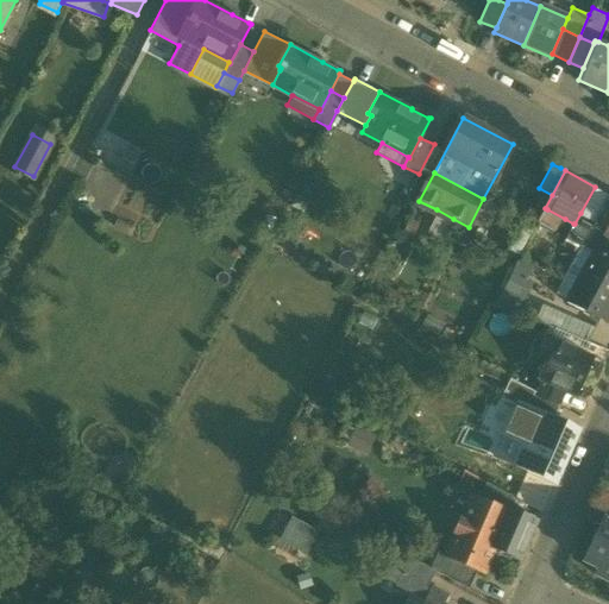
[(594,220),(597,214),(608,194),(595,187),(581,213),(594,220)]
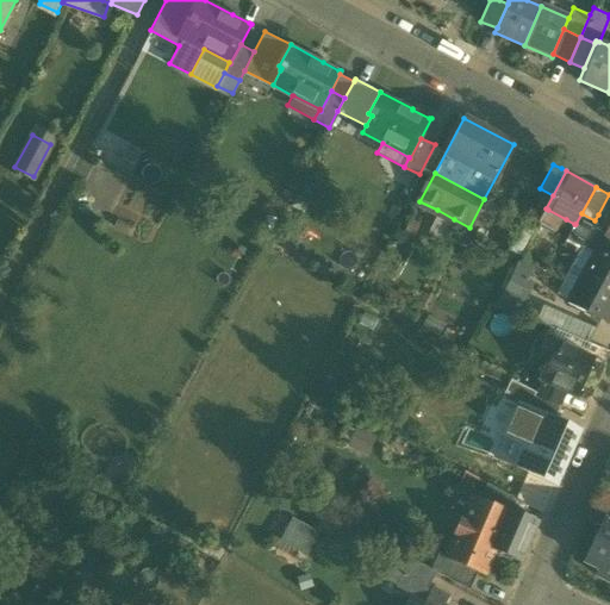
[(609,194),(598,214),(609,220),(609,194)]
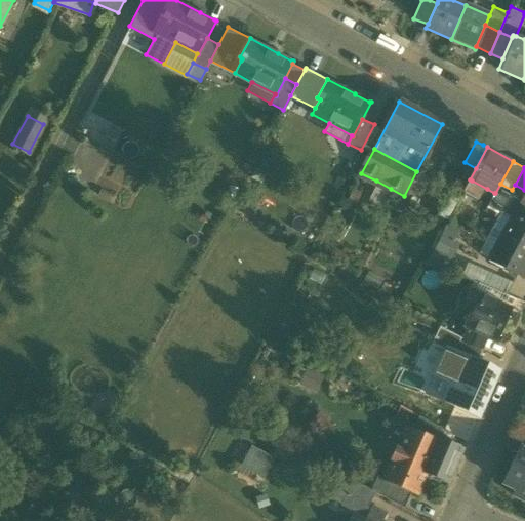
[(381,206),(391,189),(376,181),(367,199),(381,206)]
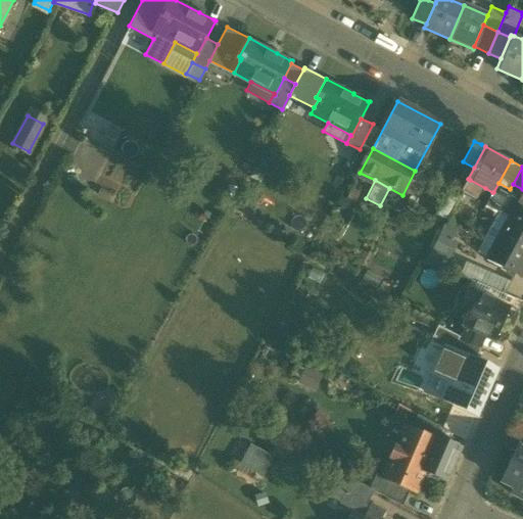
[(485,188),(470,180),(464,190),(479,198),(485,188)]
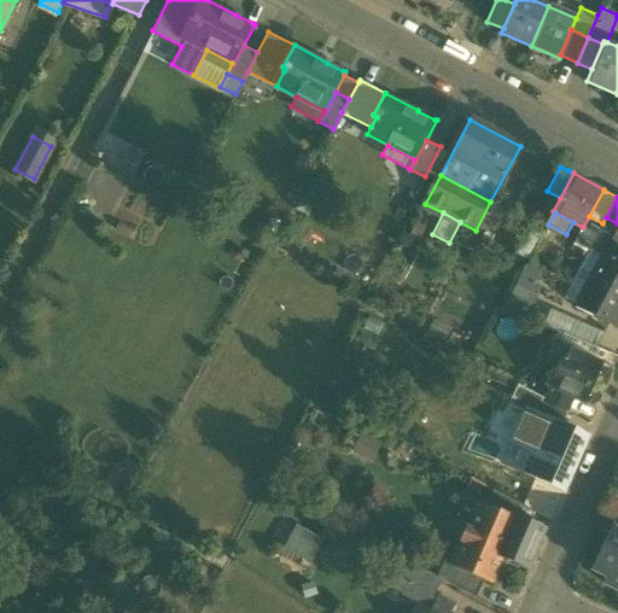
[(590,247),(600,231),(602,223),(589,216),(583,227),(582,227),(576,239),(590,247)]
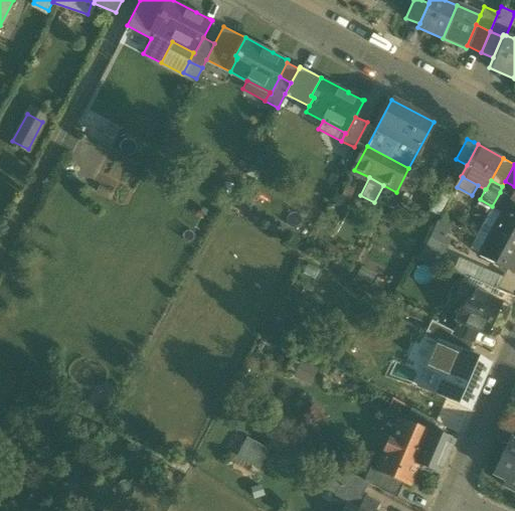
[(514,186),(505,181),(502,186),(500,192),(510,197),(514,188),(514,186)]
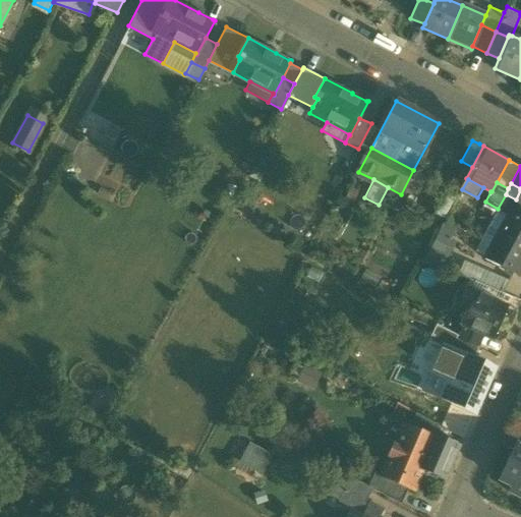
[(445,217),(456,194),(446,189),(435,212),(445,217)]
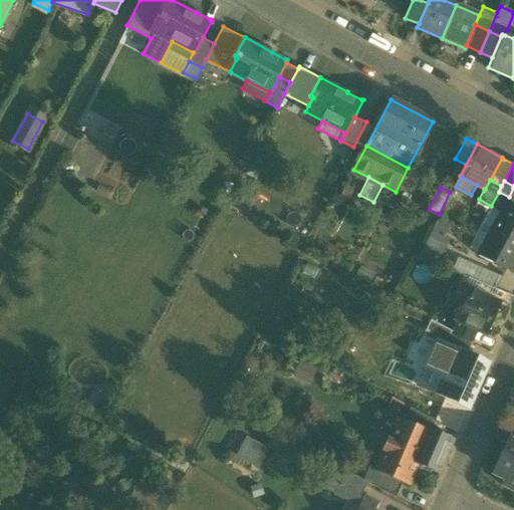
[(496,254),(513,263),(513,188),(509,197),(499,192),(491,206),(501,211),(480,252),(479,254),(493,261),(496,254)]
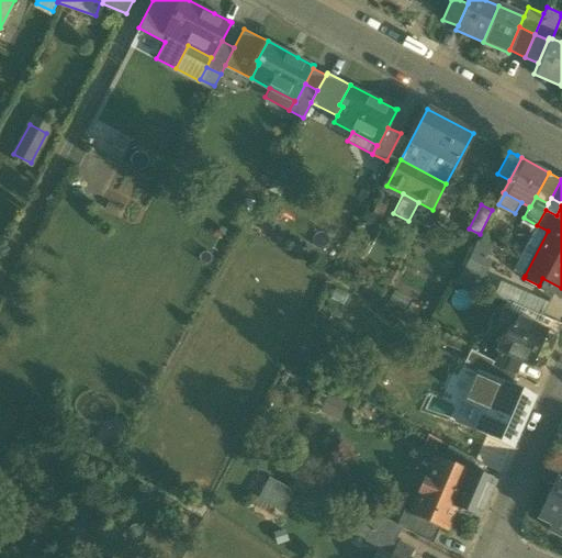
[(548,231),(537,225),(513,269),(525,276),(548,231)]
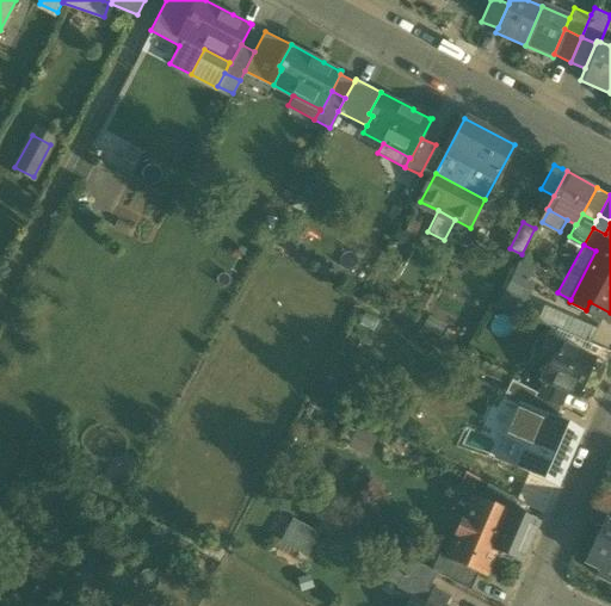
[(536,279),(514,269),(504,289),(525,300),(536,279)]
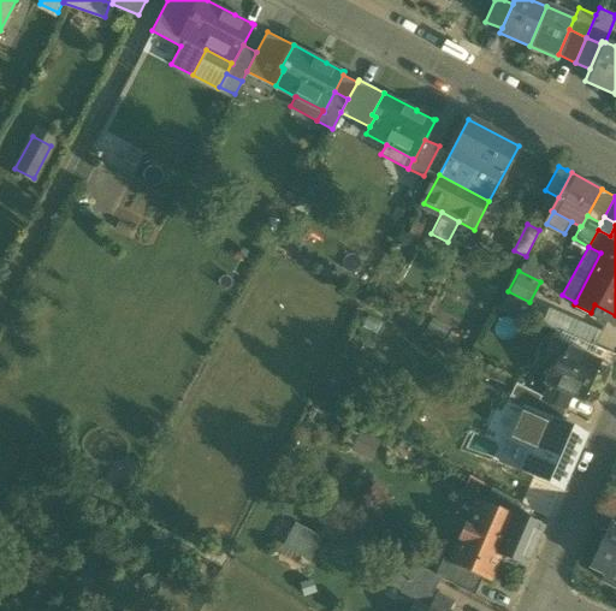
[(549,306),(542,321),(561,330),(596,345),(602,330),(549,306)]
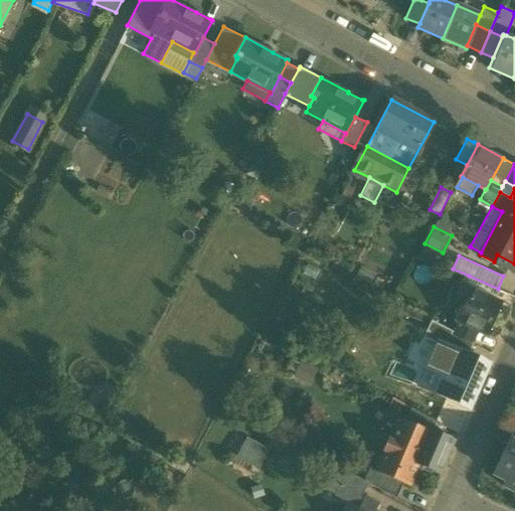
[(376,272),(361,264),(356,274),(370,281),(376,272)]
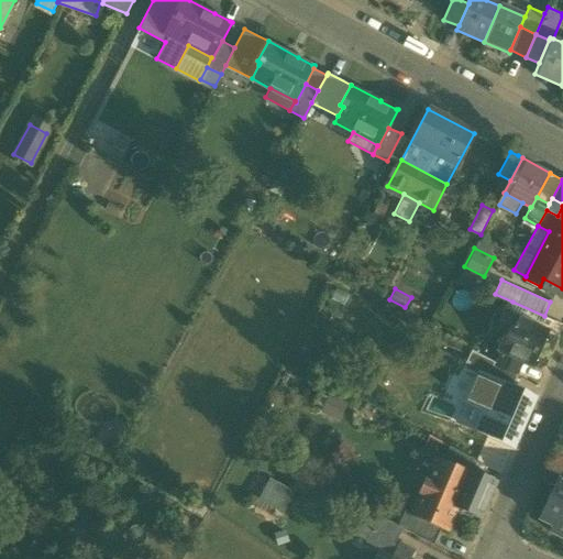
[(545,316),(544,316),(512,302),(508,311),(541,326),(545,316)]
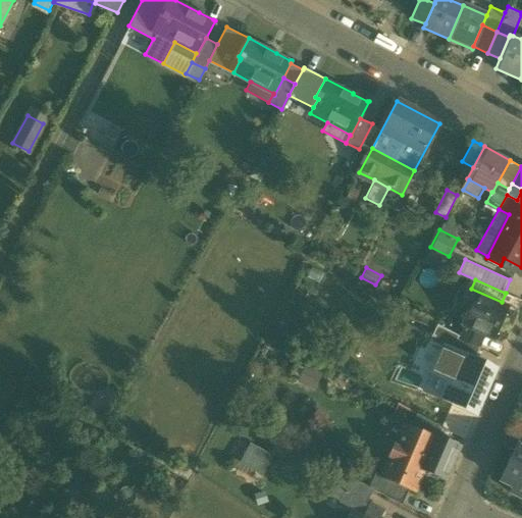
[(484,334),(493,339),(508,305),(502,302),(471,289),(467,287),(459,304),(471,309),(464,325),(484,334)]
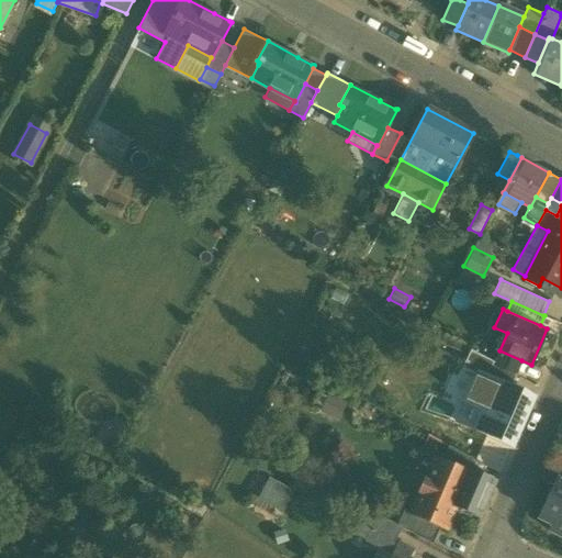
[(509,386),(516,372),(495,361),(471,348),(470,348),(462,364),(509,386)]
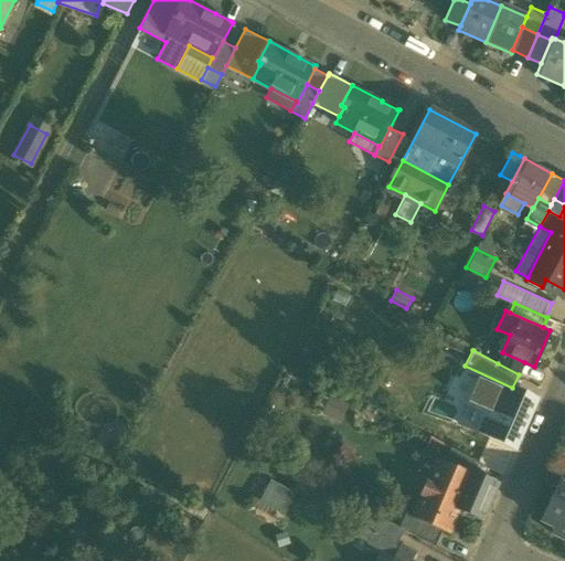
[(502,352),(498,363),(519,374),(524,362),(502,352)]
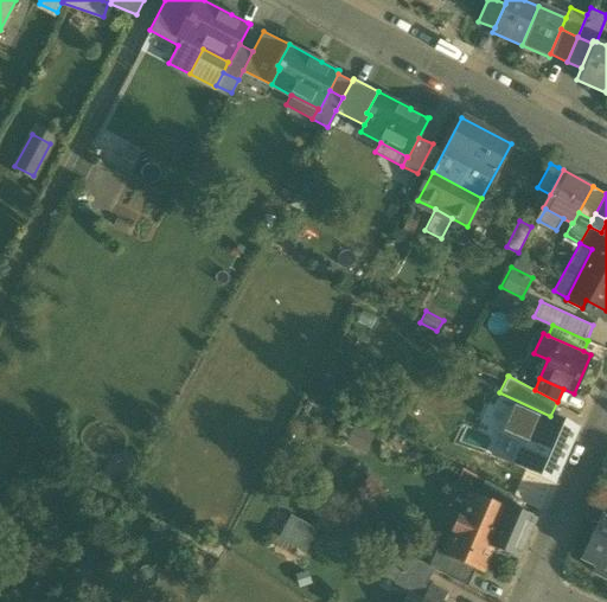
[(515,462),(554,479),(576,427),(550,416),(499,392),(498,396),(515,403),(509,418),(502,435),(523,443),(515,462)]
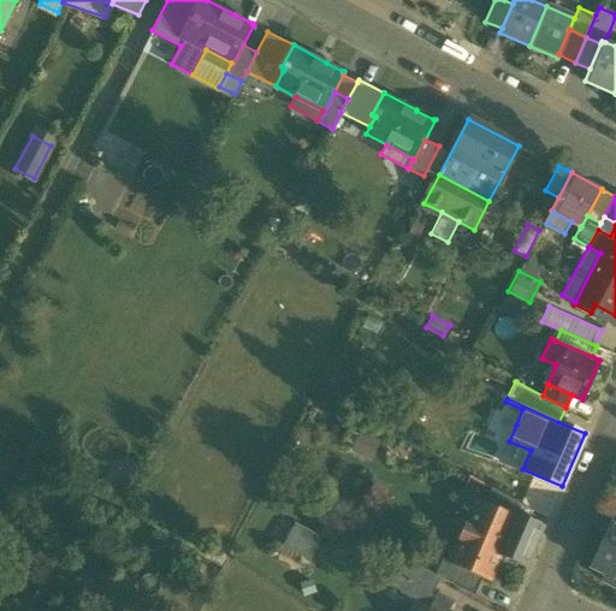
[(380,439),(361,428),(350,448),(369,457),(380,439)]
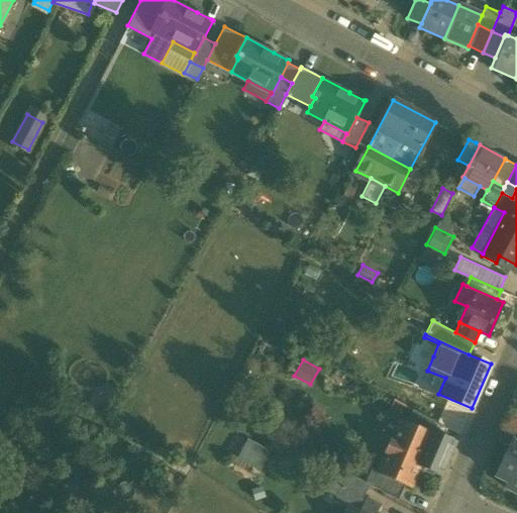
[(445,378),(427,371),(420,386),(438,394),(445,378)]
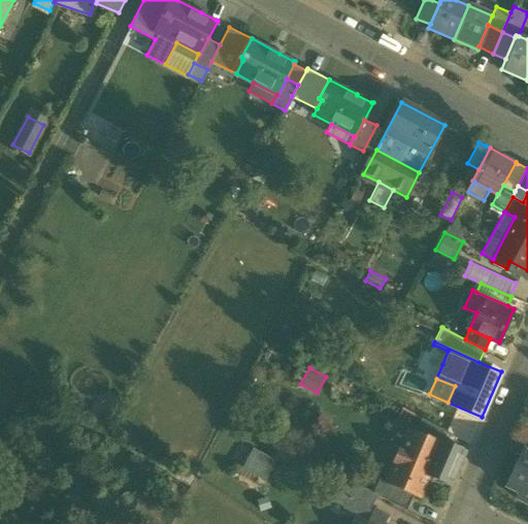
[(416,430),(437,439),(438,437),(439,438),(443,429),(421,417),(416,430)]
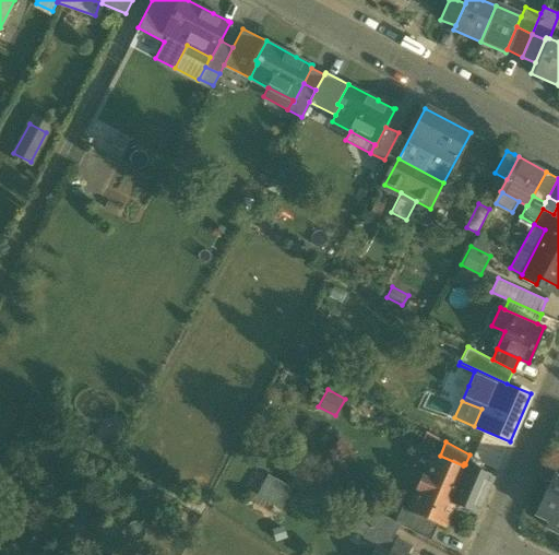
[(464,463),(463,465),(440,456),(436,455),(426,477),(421,475),(416,488),(420,489),(412,509),(411,512),(438,523),(442,526),(452,504),(477,514),(494,476),(465,464),(464,463)]
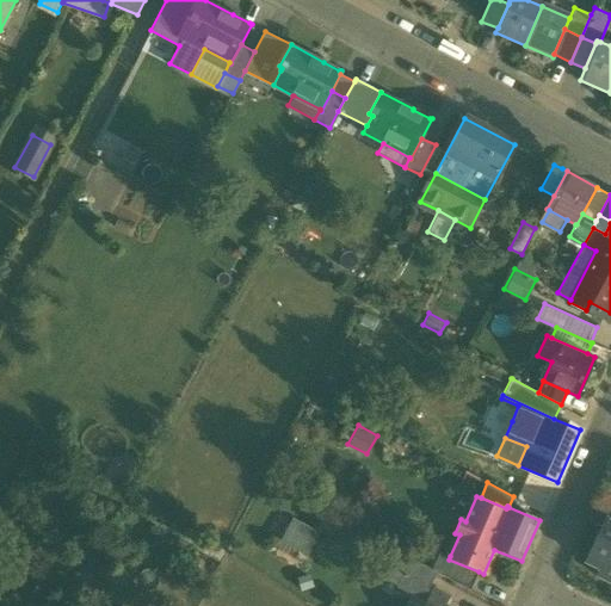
[(279,538),(307,554),(320,531),(292,515),(279,538)]
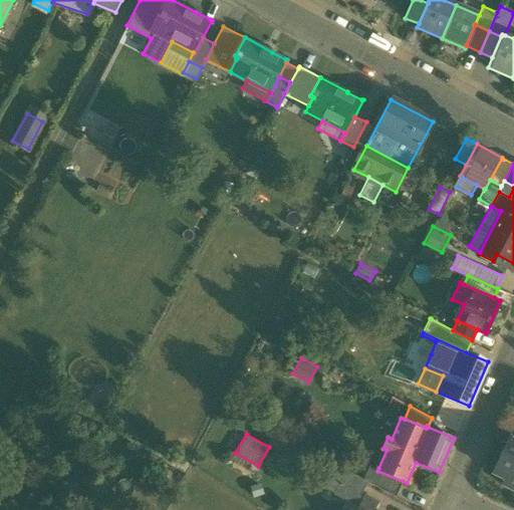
[(502,482),(513,487),(513,445),(506,441),(492,470),(505,476),(502,482)]
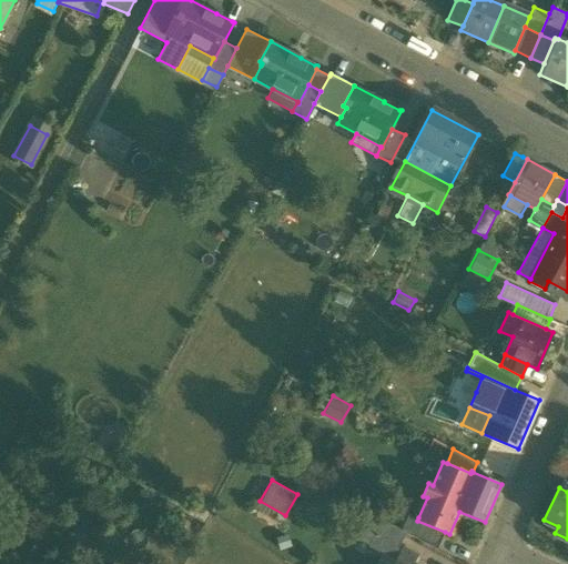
[(408,514),(402,530),(404,531),(437,549),(445,532),(417,521),(418,517),(408,514)]
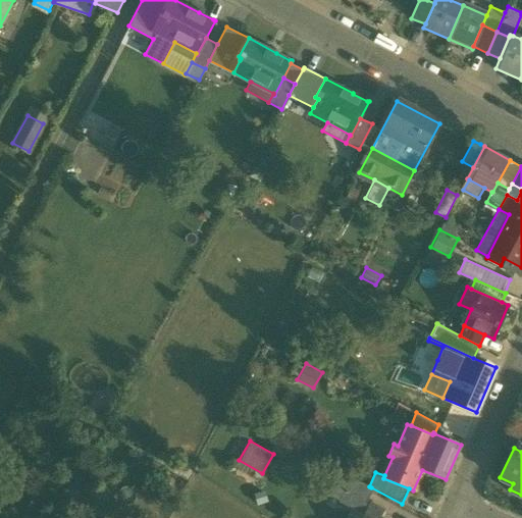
[(331,496),(340,500),(345,489),(350,481),(342,476),(331,496)]
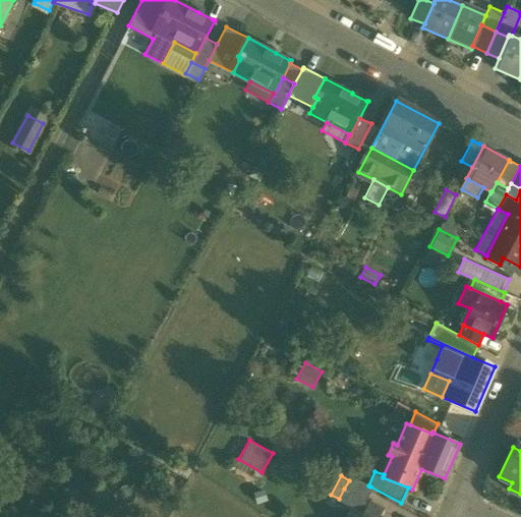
[(364,499),(370,486),(368,485),(351,476),(349,480),(344,489),(364,499)]
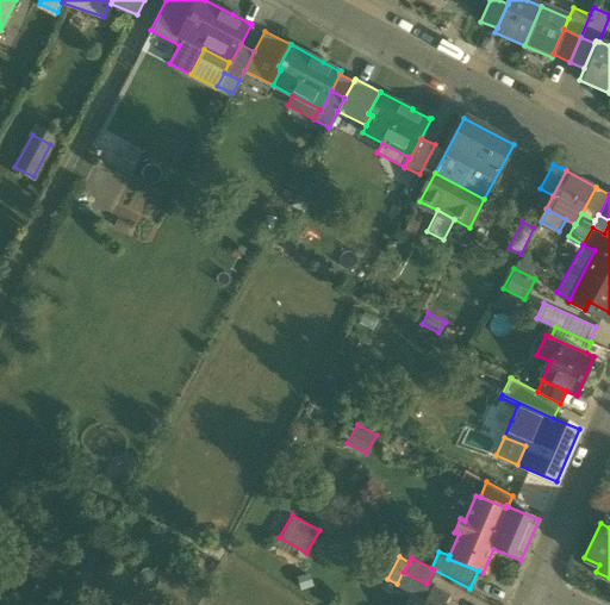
[(427,584),(403,572),(397,584),(396,586),(411,594),(424,603),(431,591),(424,587),(427,584)]
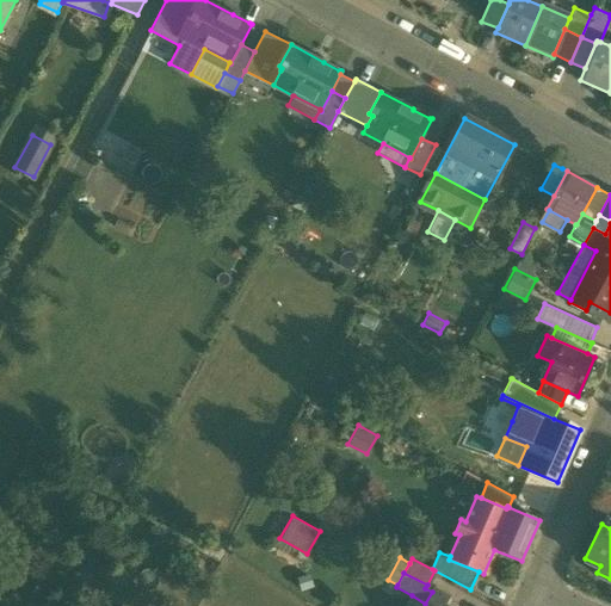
[(443,605),(449,597),(433,588),(432,592),(425,604),(424,605),(443,605)]
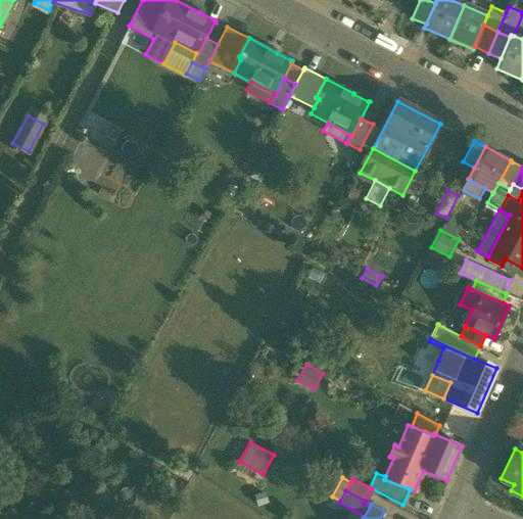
[(363,518),(364,517),(352,510),(346,518),(363,518)]
